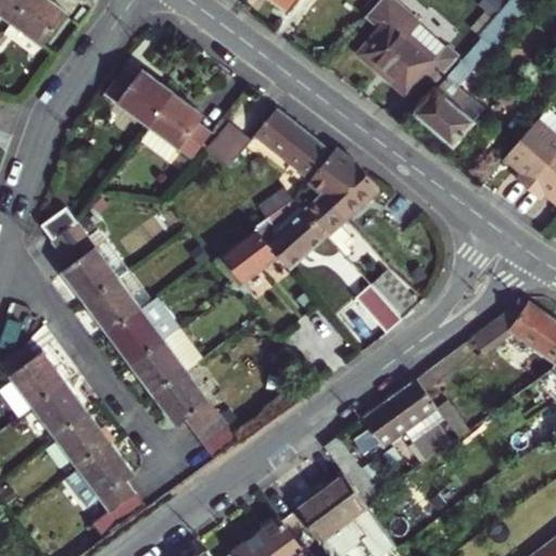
[(0,0),(0,15),(10,23),(26,0),(0,0)]
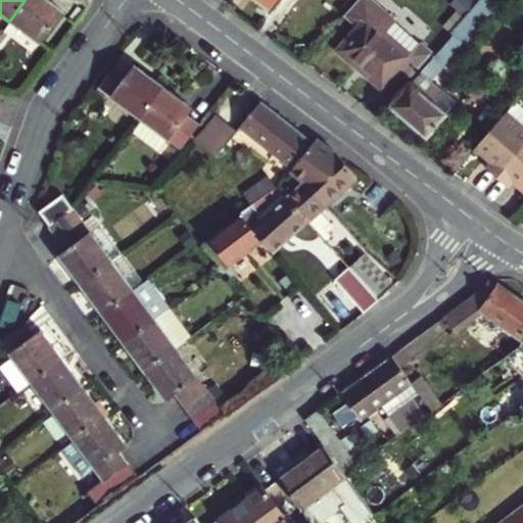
[(25,0),(9,21),(39,44),(61,13),(43,0),(25,0)]
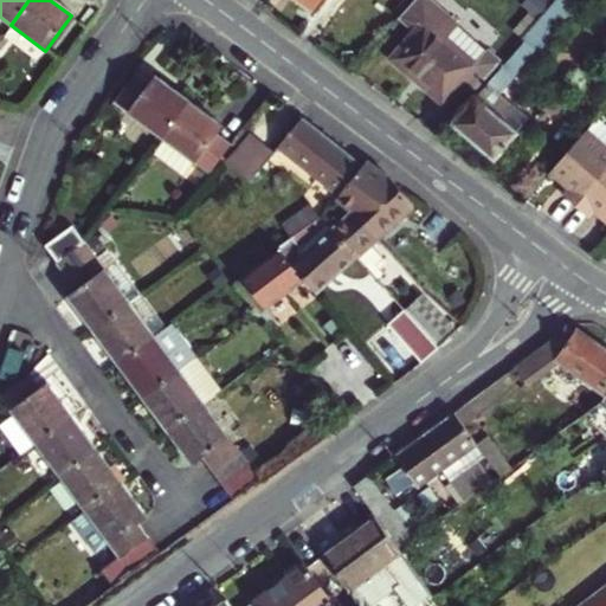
[(298,0),(316,13),(326,0),(298,0)]
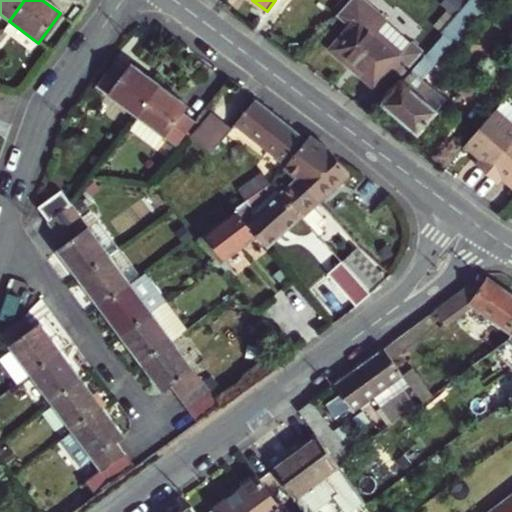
[(348,0),(338,12),(353,24),(332,47),(386,94),(427,48),(404,28),(390,44),(360,18),(371,5),(365,0),(348,0)]
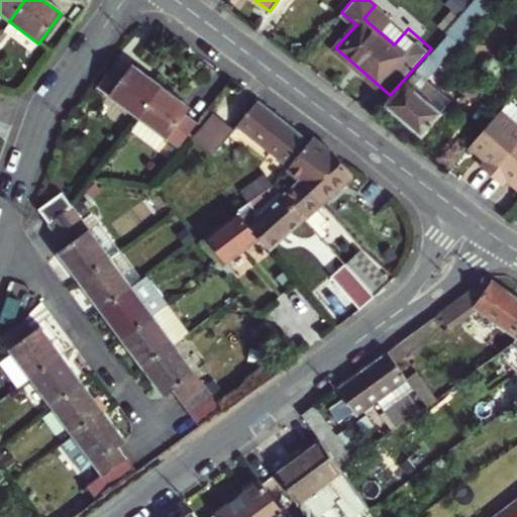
[(498,0),(473,0),(448,28),(445,31),(449,35),(388,105),(420,133),(440,111),(427,100),(437,89),(425,78),(456,42),(459,44),(498,0)]
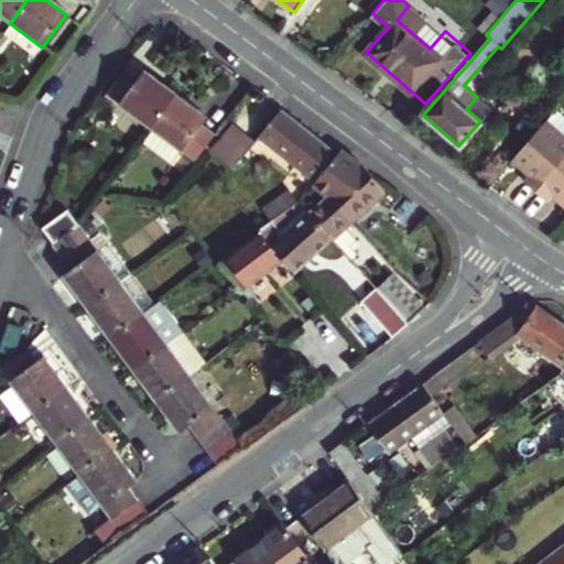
[(104,95),(148,127),(171,95),(139,72),(133,79),(121,71),(104,95)]
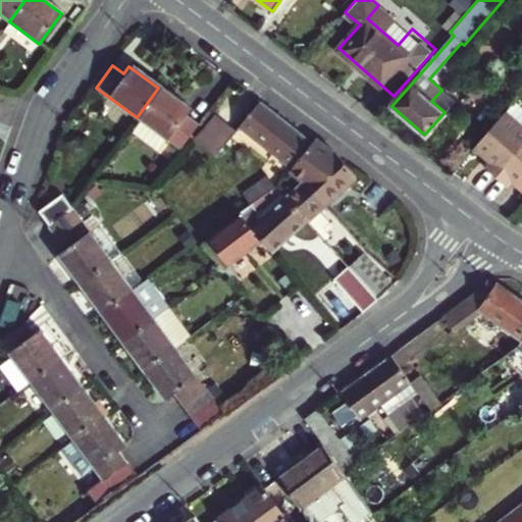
[(195,125),(184,117),(189,110),(158,88),(137,117),(178,148),(195,125)]
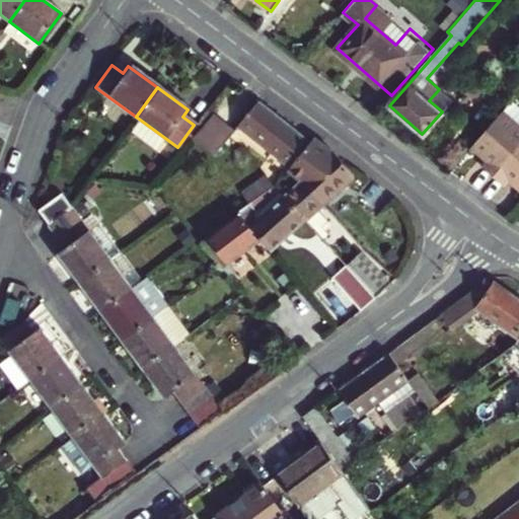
[(236,130),(289,169),(303,151),(308,145),(255,103),(236,130)]
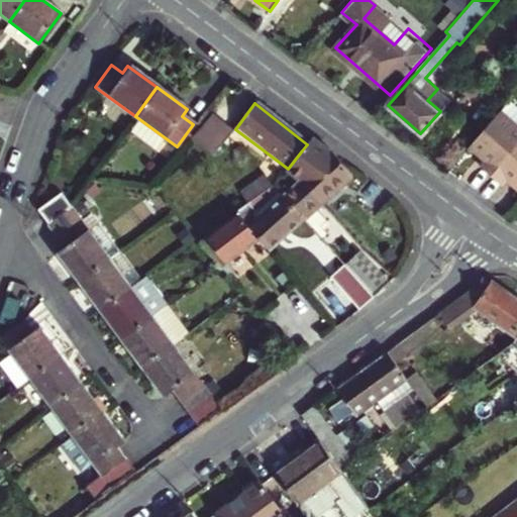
[(478,170),(490,180),(516,148),(516,112),(507,104),(469,148),(484,162),(478,170)]
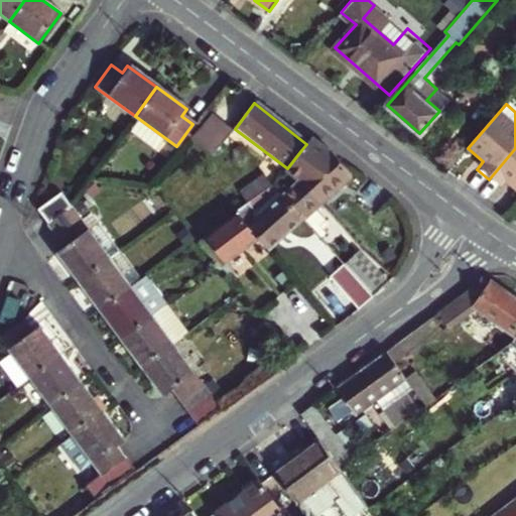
[(209,119),(187,143),(208,160),(228,136),(209,119)]
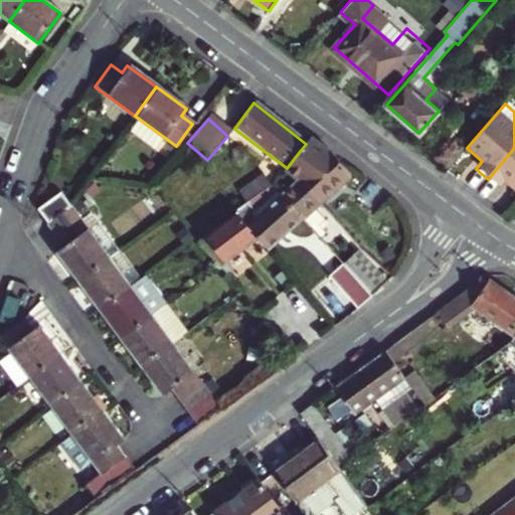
[(306,144),(301,150),(336,188),(349,176),(337,161),(309,140),(306,144)]
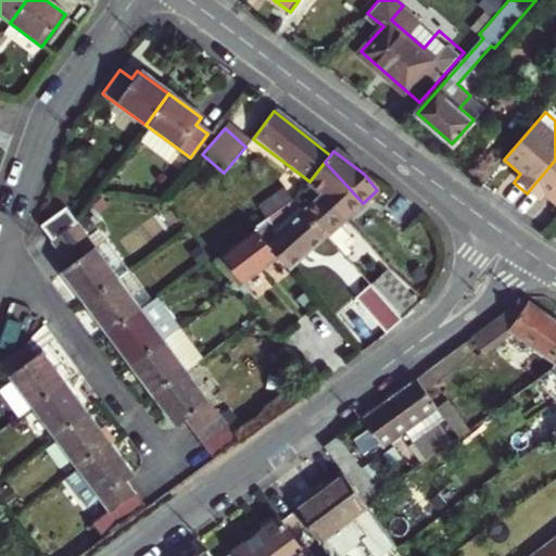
[(555,203),(555,160),(527,193),(540,204),(546,196),(555,203)]
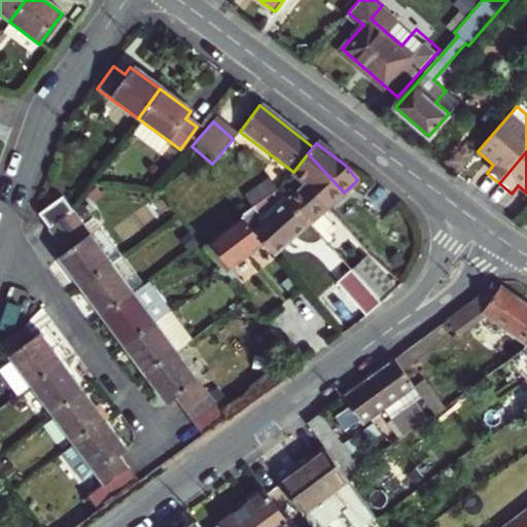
[(344,192),(308,153),(293,172),(291,174),(304,187),(324,210),(344,192)]
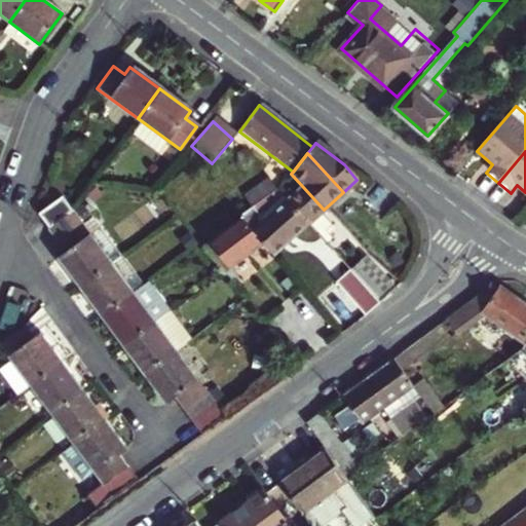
[(241,194),(251,210),(262,201),(276,192),(266,178),(241,194)]
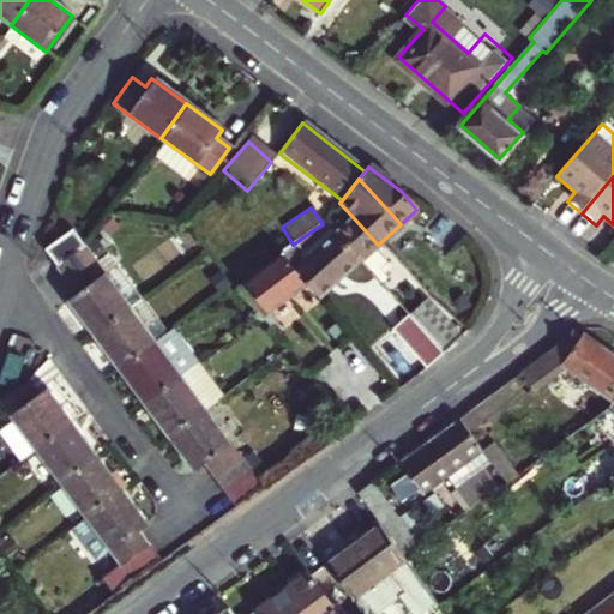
[(378,245),(354,218),(333,235),(357,262),(373,278),(390,264),(374,247),(378,245)]
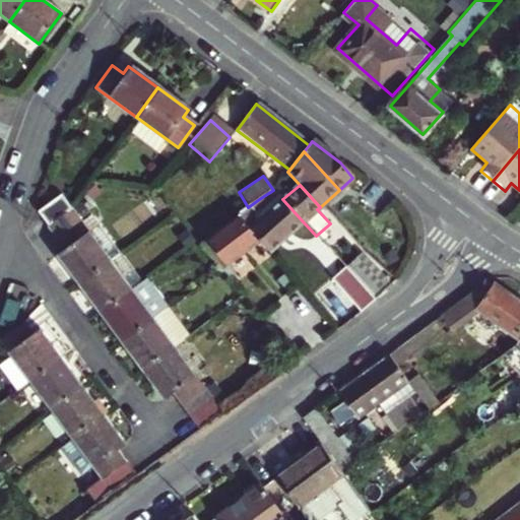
[(273,190),(259,199),(248,207),(237,215),(238,217),(260,242),(269,253),(303,221),(282,199),(273,189),(273,190)]
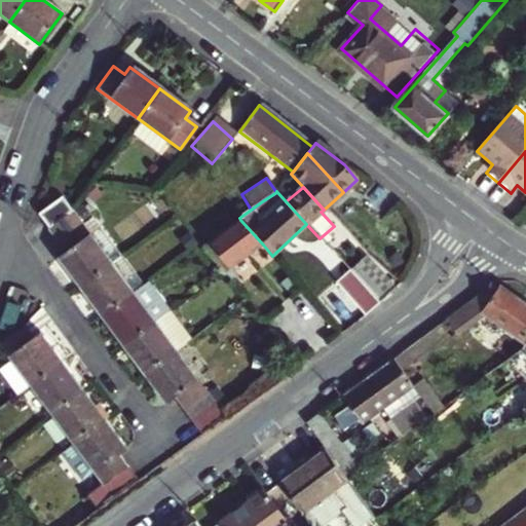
[(38,216),(50,229),(72,213),(71,211),(61,197),(38,216)]
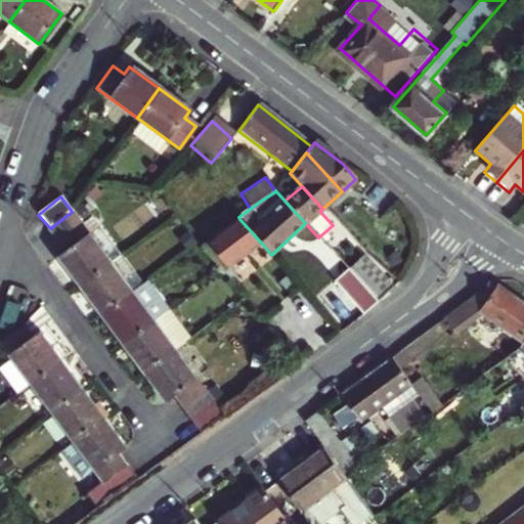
[(55,239),(80,221),(72,212),(50,228),(48,230),(55,239)]
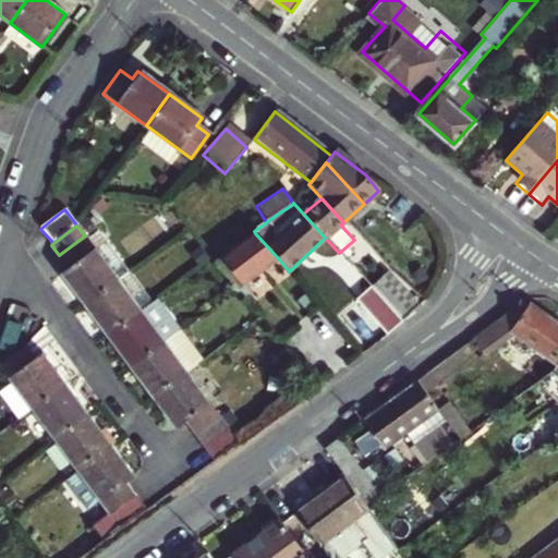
[(255,233),(215,262),(235,287),(245,299),(251,293),(245,286),(259,275),(279,259),(255,233)]
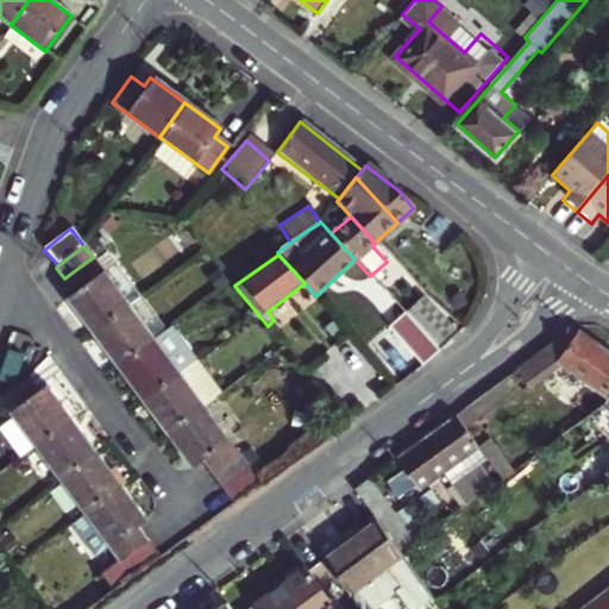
[(93,257),(64,278),(75,292),(68,299),(93,333),(139,297),(113,263),(102,270),(93,257)]
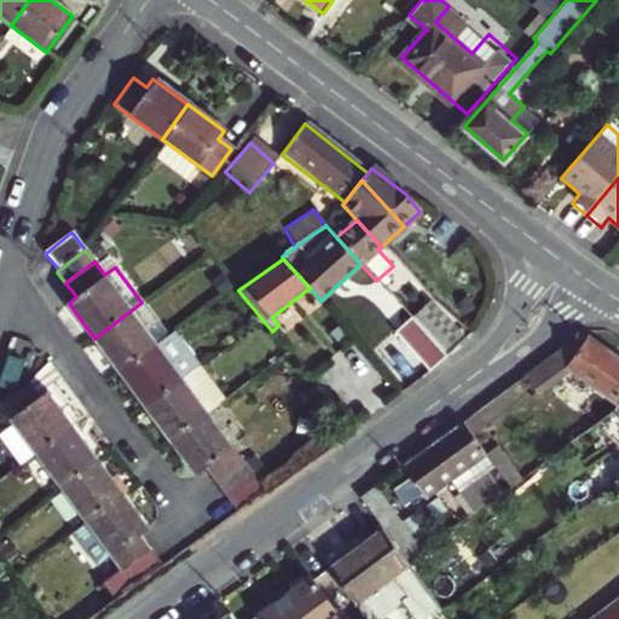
[(143,301),(142,302),(94,339),(120,371),(168,334),(143,301)]
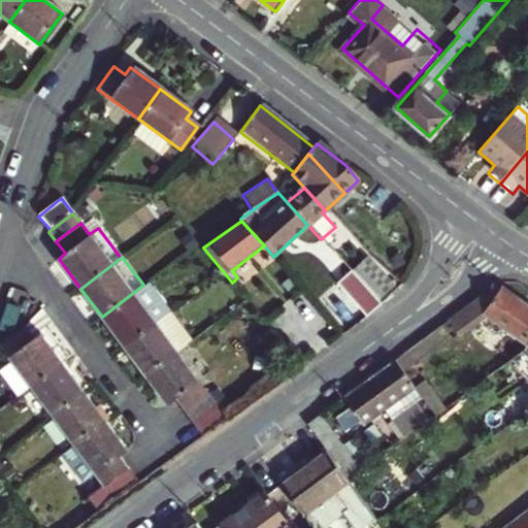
[(394,290),(366,258),(351,272),(382,306),(394,290)]
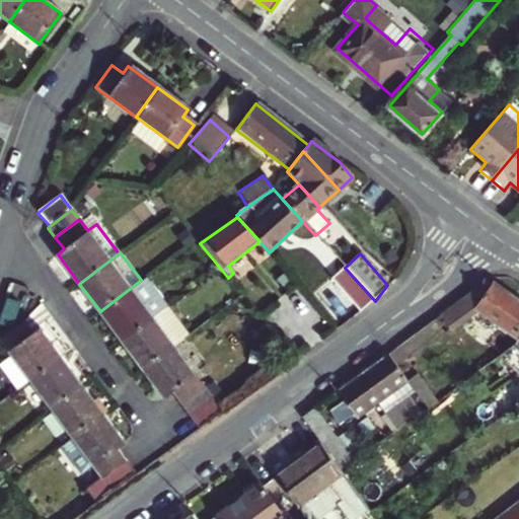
[(375,301),(345,268),(336,276),(345,286),(343,287),(365,311),(369,308),(375,301)]
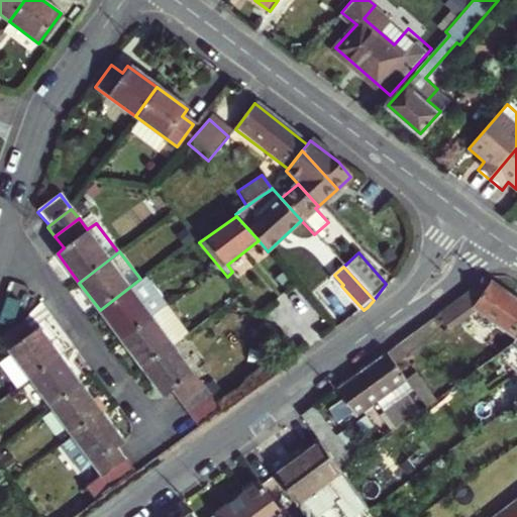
[(142,278),(140,279),(100,310),(121,338),(165,306),(142,278)]
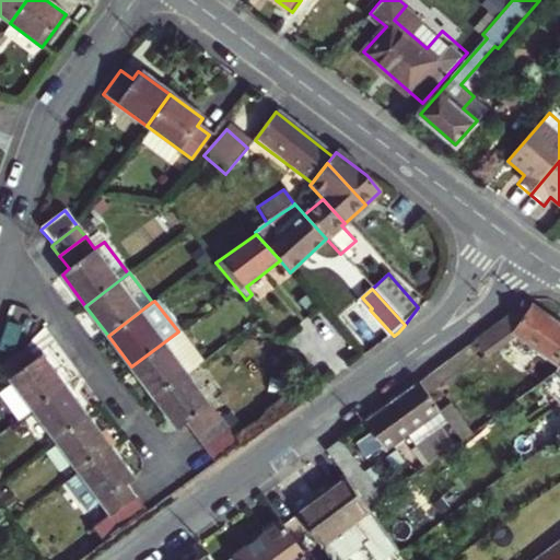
[(506,337),(503,333),(510,328),(559,364),(559,322),(534,304),(532,306),(527,302),(473,342),(479,350),(497,337),(501,341),(506,337)]
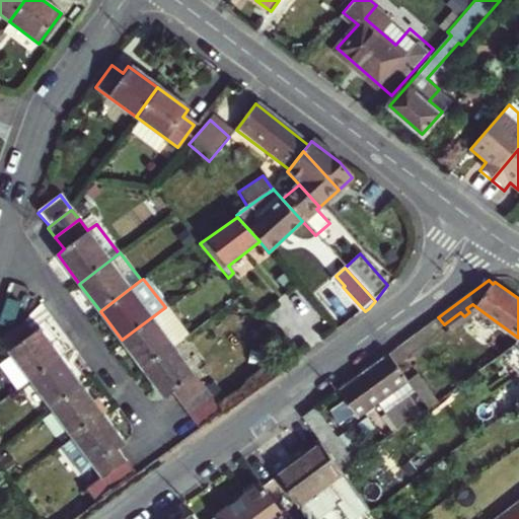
[(143,369),(174,346),(191,334),(168,304),(165,307),(122,340),(143,369)]
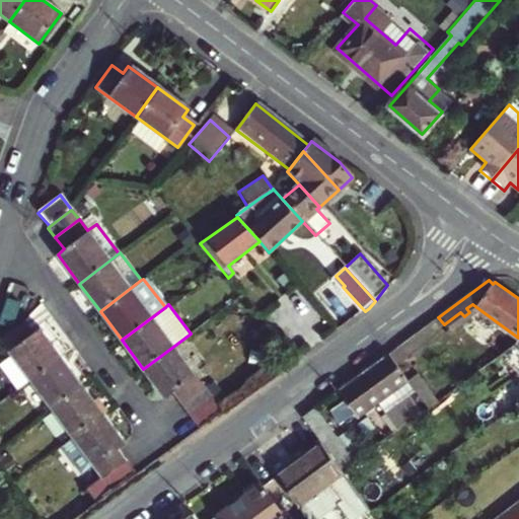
[(19,389),(30,380),(61,358),(40,328),(32,334),(23,322),(0,340),(12,356),(0,364),(19,389)]
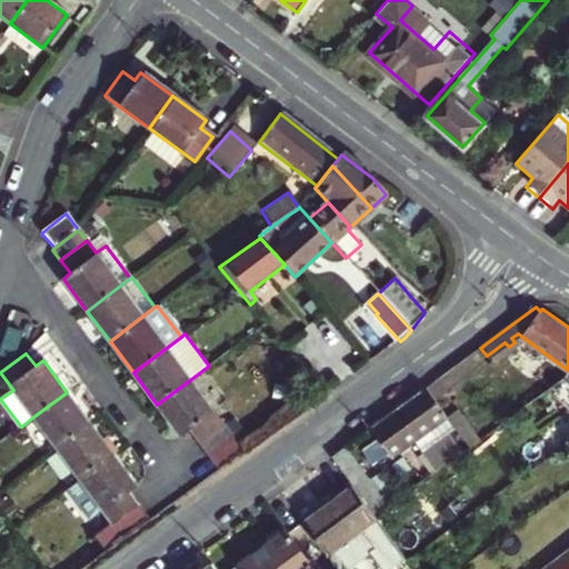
[(568,379),(566,378),(545,392),(558,410),(568,400),(568,379)]
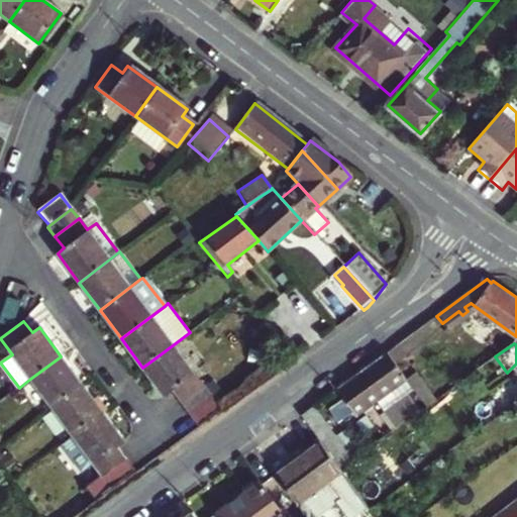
[(203,383),(174,344),(142,368),(165,397),(173,391),(181,401),(203,383)]
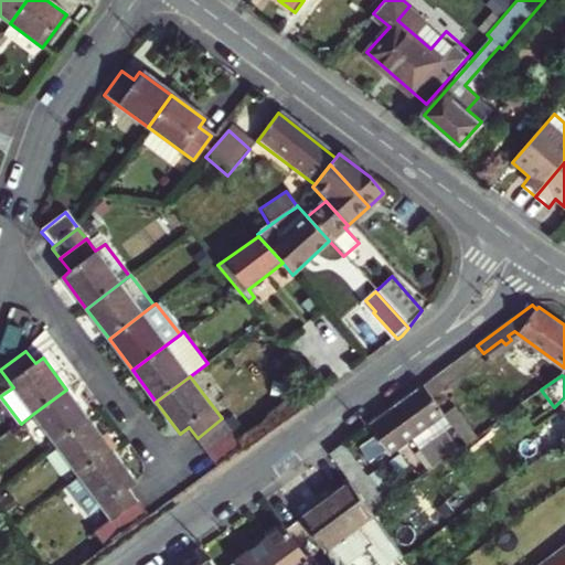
[(382,416),(370,425),(390,452),(411,438),(419,450),(454,426),(425,384),(382,416)]
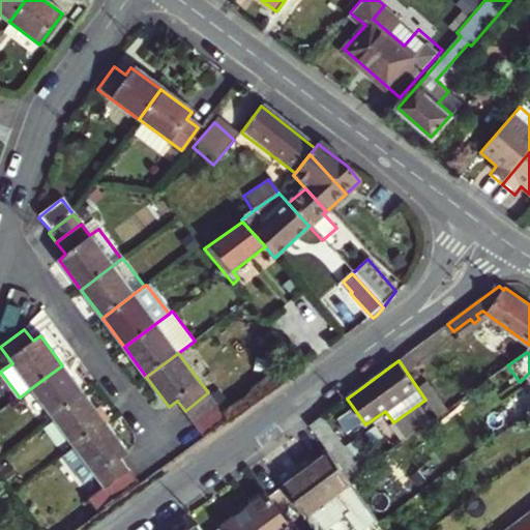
[(31,388),(54,417),(85,394),(62,365),(31,388)]
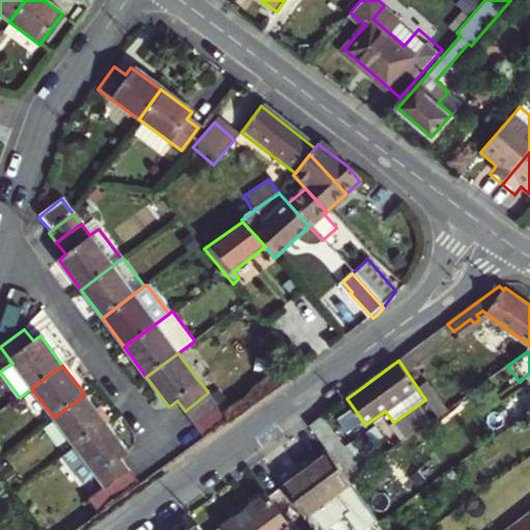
[(216,404),(208,392),(185,411),(195,422),(216,404)]
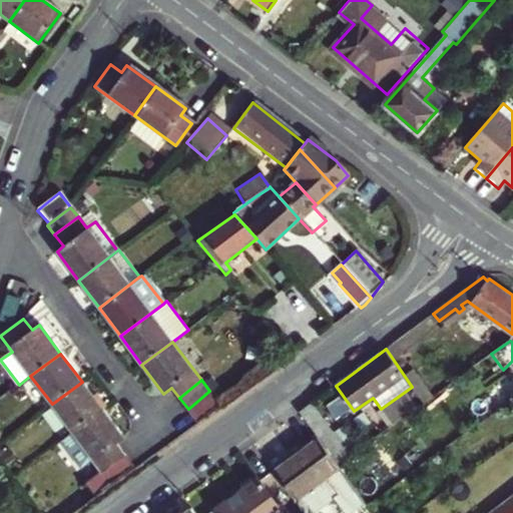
[(52,404),(73,433),(103,410),(82,382),(52,404)]
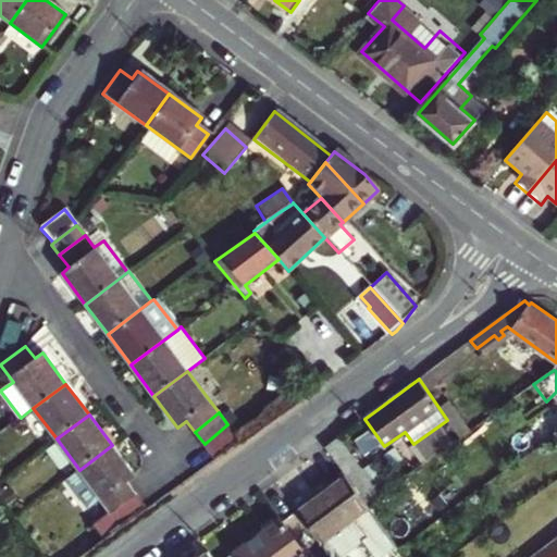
[(237,437),(227,424),(205,444),(214,456),(237,437)]
